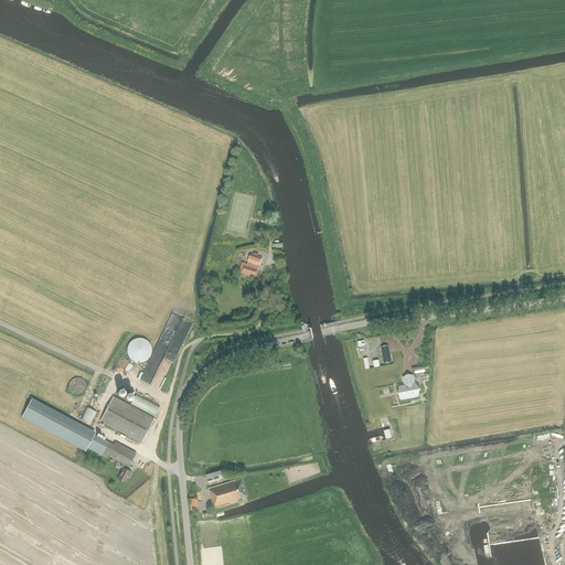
[(257,276),(262,258),(251,254),(247,264),(243,263),(240,274),(248,276),(248,275),(252,275),(257,276)]
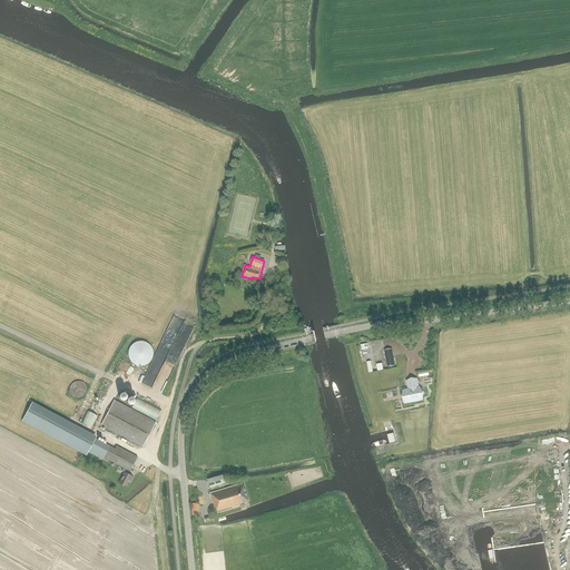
[(139,366),(141,366),(143,366),(144,365),(145,365),(146,365),(147,364),(148,364),(148,363),(149,362),(150,362),(150,361),(151,361),(151,360),(151,359),(153,359),(153,357),(153,356),(153,355),(153,354),(153,353),(153,352),(153,351),(153,350),(151,349),(151,347),(151,346),(150,346),(150,345),(149,345),(148,344),(147,343),(146,342),(145,342),(144,342),(143,342),(140,341),(139,341),(138,342),(137,342),(136,342),(135,343),(134,343),(134,344),(133,344),(131,345),(130,346),(130,347),(129,349),(129,350),(128,351),(128,352),(128,353),(128,354),(128,355),(128,356),(128,357),(129,357),(129,359),(129,360),(130,361),(131,362),(133,363),(134,364),(135,365),(136,365),(137,365),(138,366),(139,366)]
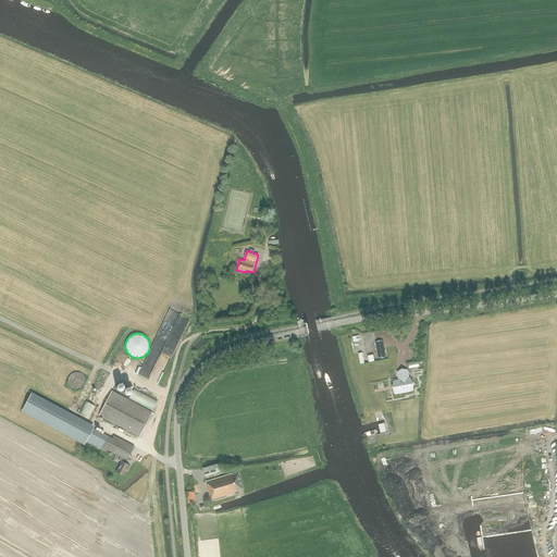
[(379,358),(385,357),(382,341),(375,342),(379,358)]
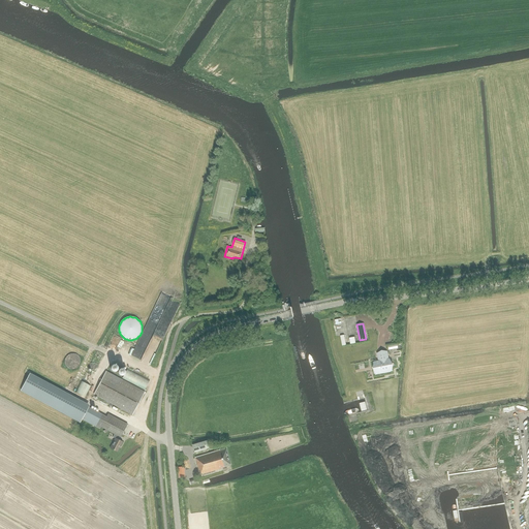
[(387,361),(386,352),(378,353),(379,362),(376,363),(378,372),(391,370),(389,360),(387,361)]
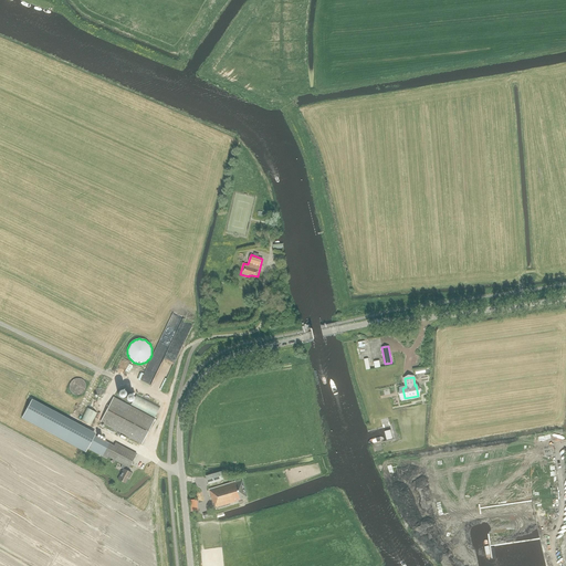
[(79,394),(87,388),(81,378),(72,384),(79,394)]
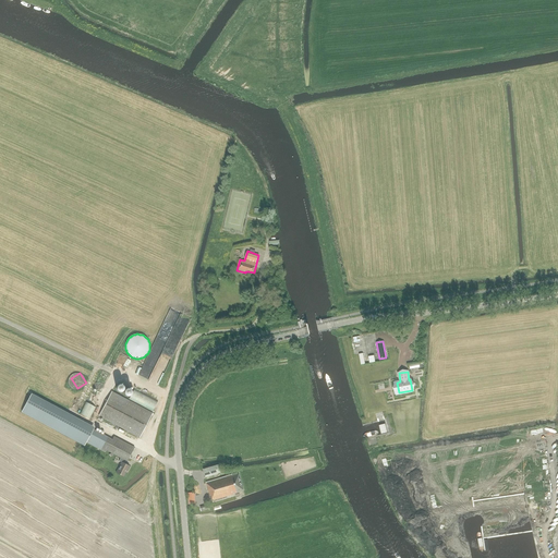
[(91,408),(91,409),(94,410),(95,408),(91,407),(97,391),(93,389),(86,405),(91,408)]
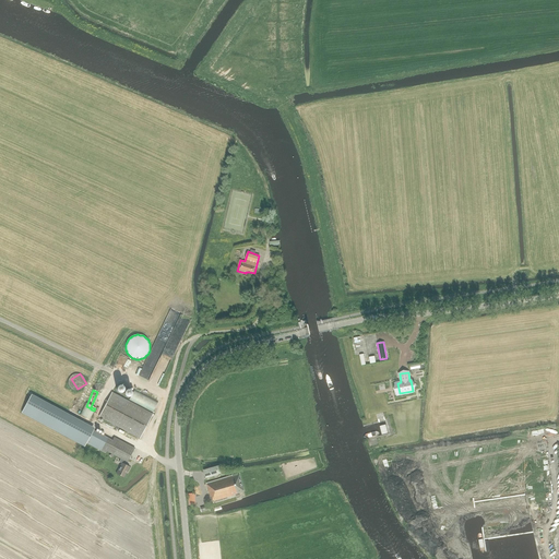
[(140,439),(153,414),(113,392),(99,417),(140,439)]
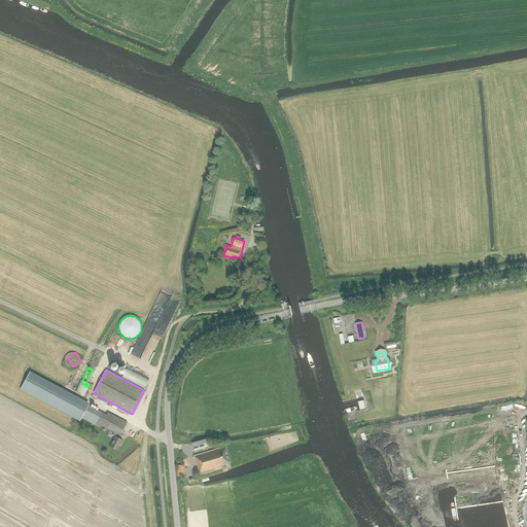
[(79,421),(81,418),(84,419),(100,427),(101,424),(114,431),(112,435),(115,436),(110,447),(116,450),(121,440),(117,437),(120,434),(127,422),(107,412),(106,415),(89,406),(90,403),(30,372),(21,389),(79,421)]
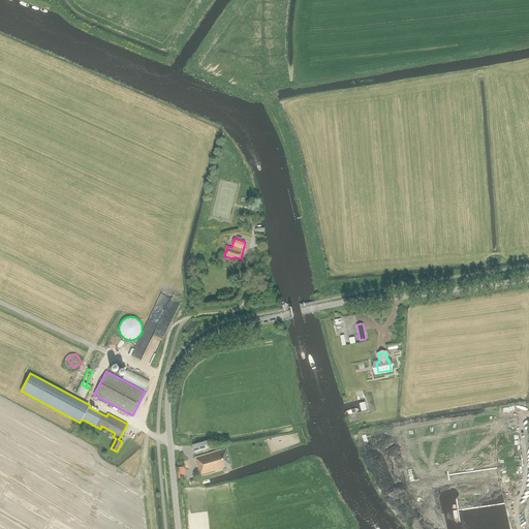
[(195,453),(210,448),(208,440),(192,444),(195,453)]
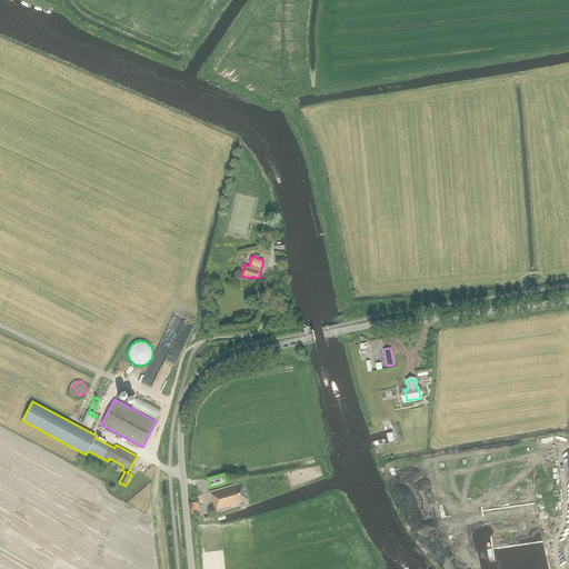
[(243,502),(248,501),(242,482),(210,492),(215,506),(216,506),(217,510),(238,505),(238,503),(243,501),(243,502)]
